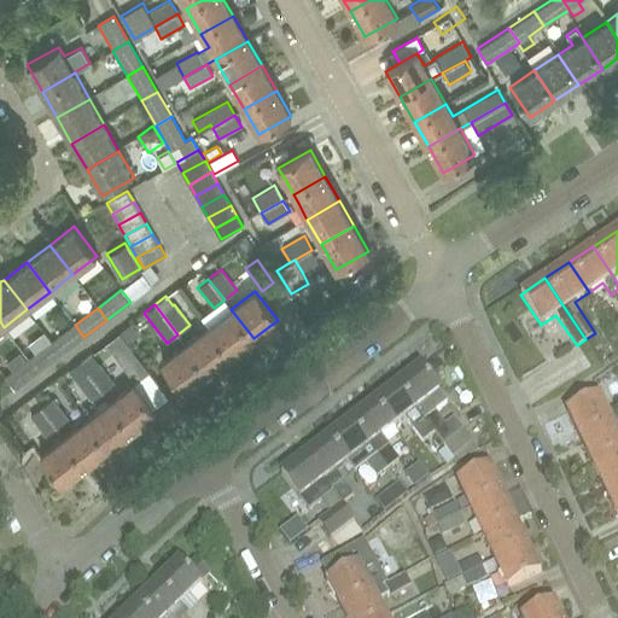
[(231,309),(208,327),(231,356),(254,338),(231,309)]
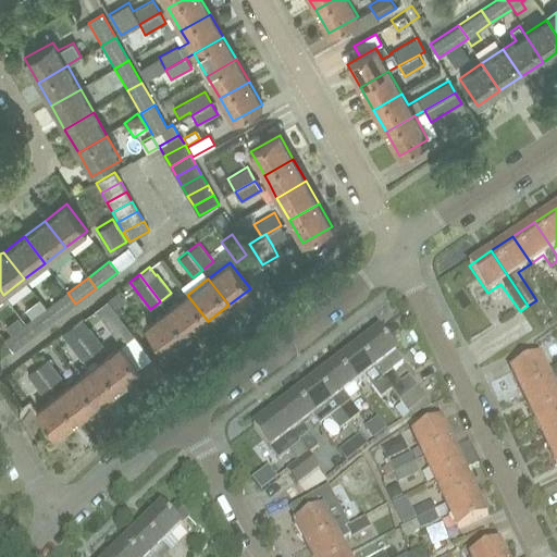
[(75,304),(67,293),(47,308),(54,319),(75,304)]
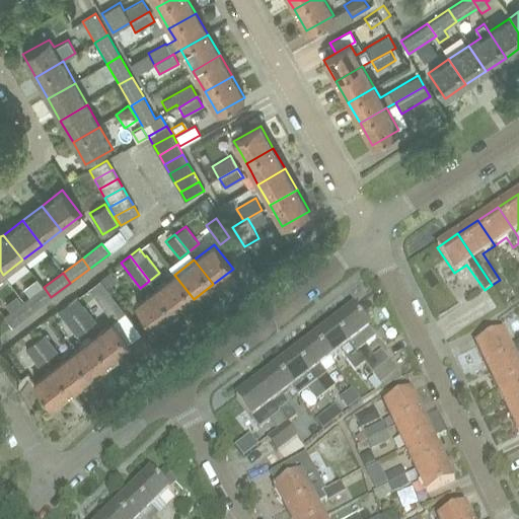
[(174,275),(156,289),(175,313),(194,299),(174,275)]
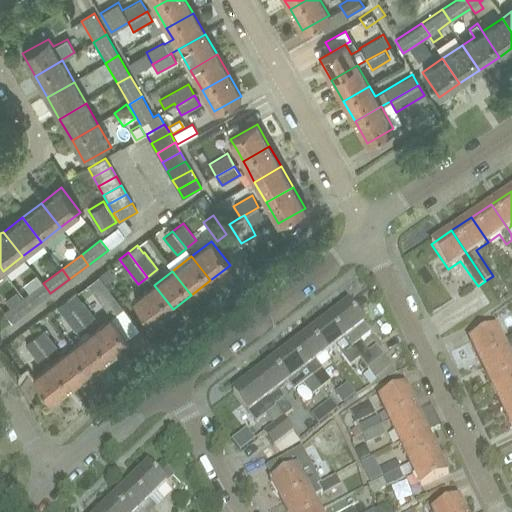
[(105,308),(116,299),(99,276),(88,285),(105,308)]
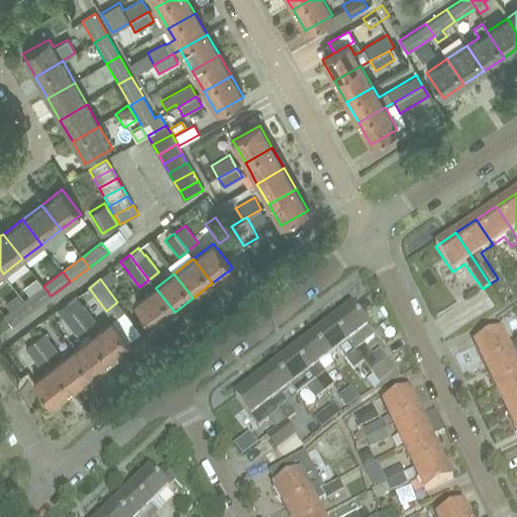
[(50,296),(43,286),(24,300),(31,310),(50,296)]
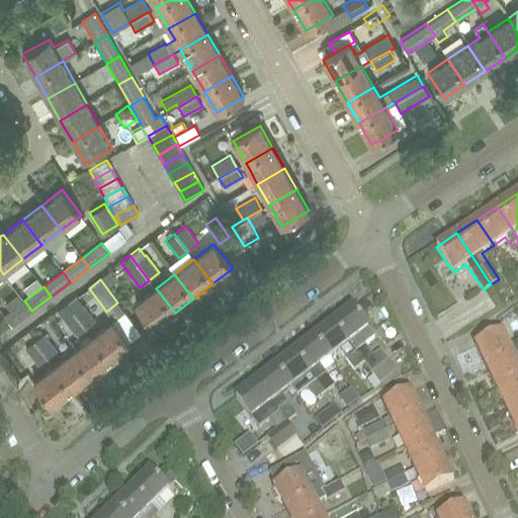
[(175,313),(156,288),(137,304),(155,328),(175,313)]
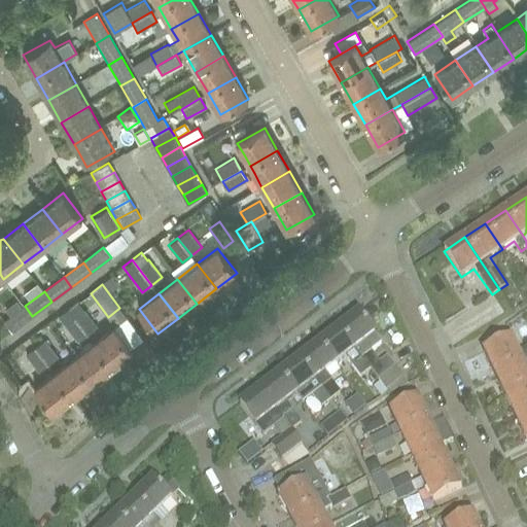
[(32,316),(25,306),(5,321),(12,331),(32,316)]
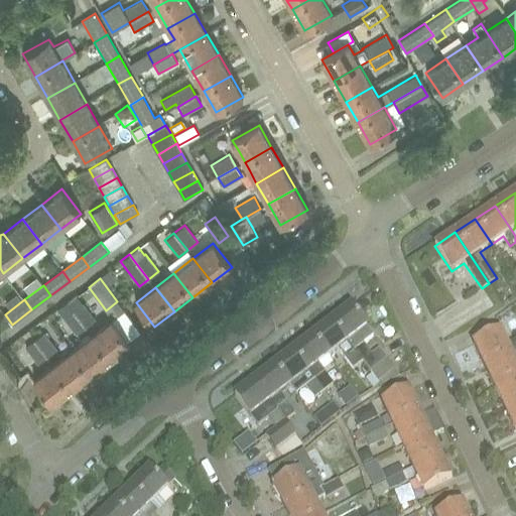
[(515,329),(515,328),(515,301),(515,299),(503,306),(515,329)]
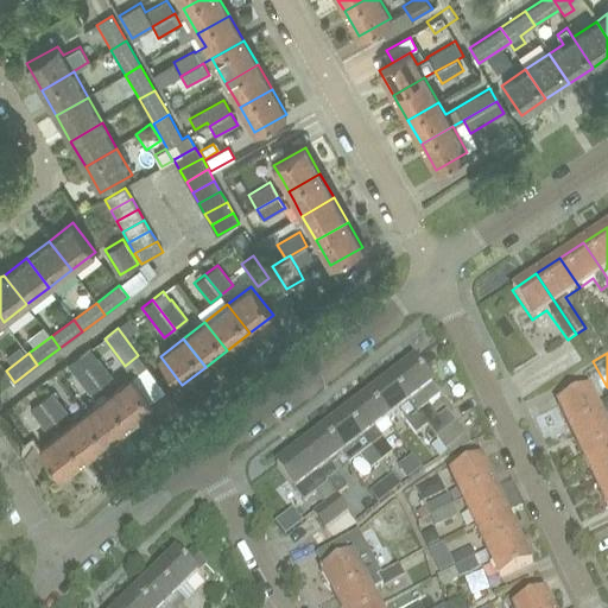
[(97,356),(86,366),(101,386),(113,377),(97,356)]
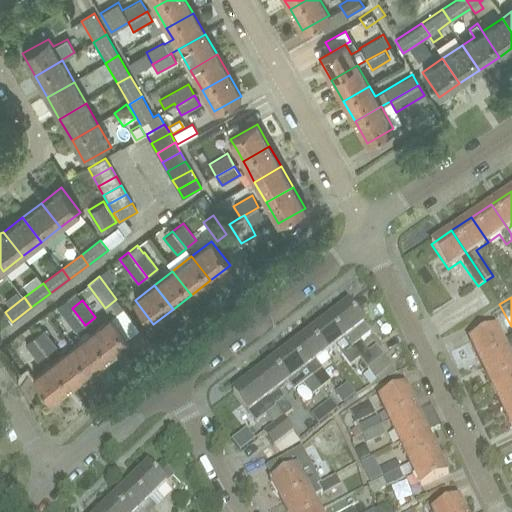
[(350,349),(360,359),(375,379),(391,367),(376,347),(369,353),(361,342),(371,334),(348,304),(328,319),(344,341),(350,349)]
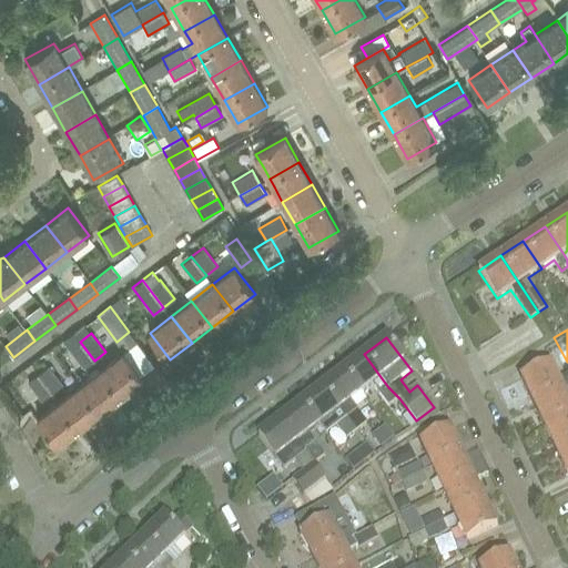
[(94,361),(80,342),(70,350),(84,368),(93,361),(94,361)]
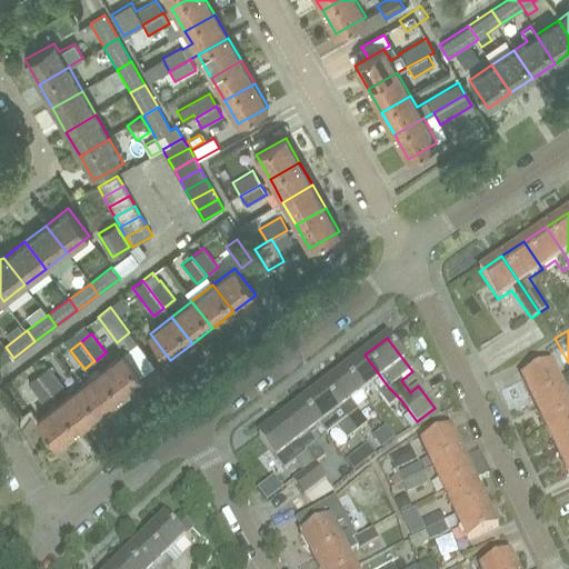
[(112,361),(101,370),(121,397),(143,380),(123,353),(112,361)]
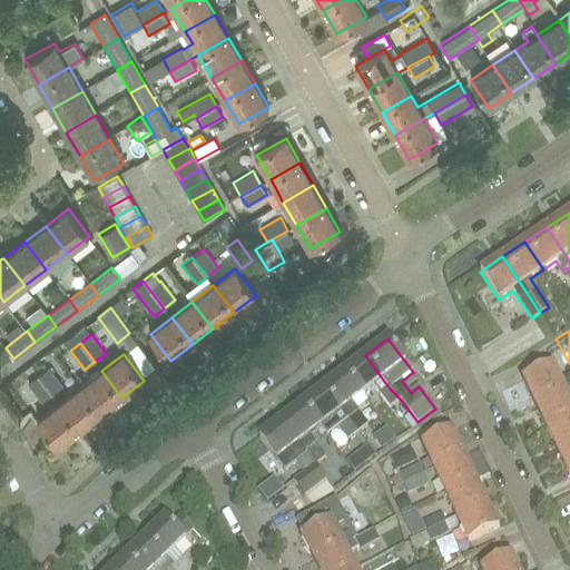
[(365,355),(344,372),(362,395),(373,386),(380,395),(390,389),(383,380),(365,355)]
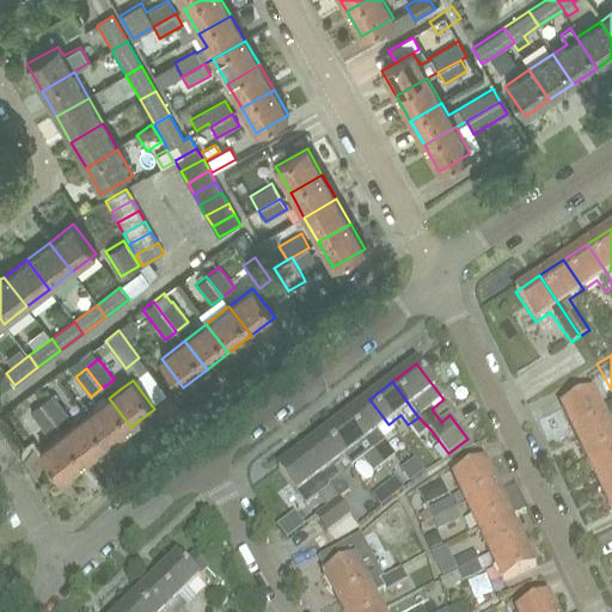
[(51,395),(40,404),(57,426),(69,416),(51,395)]
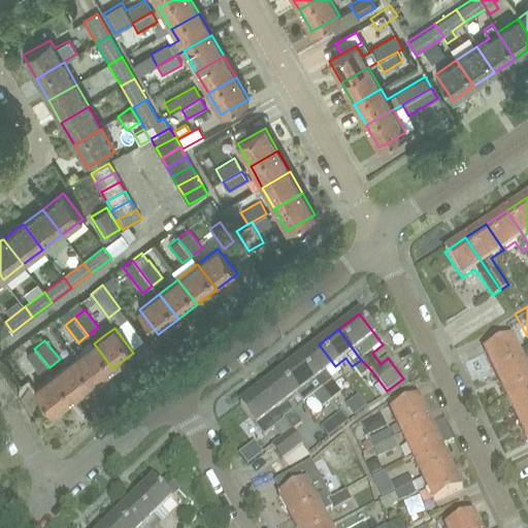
[(494,376),(527,360),(527,348),(519,353),(513,340),(484,354),(494,376)]
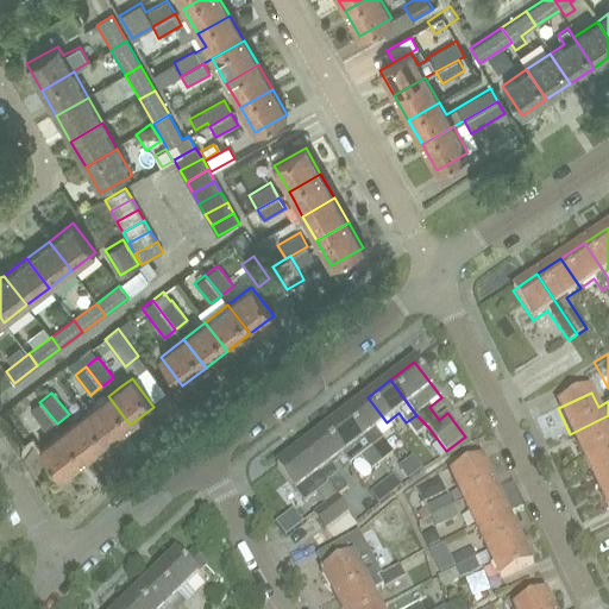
[(130,425),(108,396),(107,396),(85,413),(107,443),(130,425)]
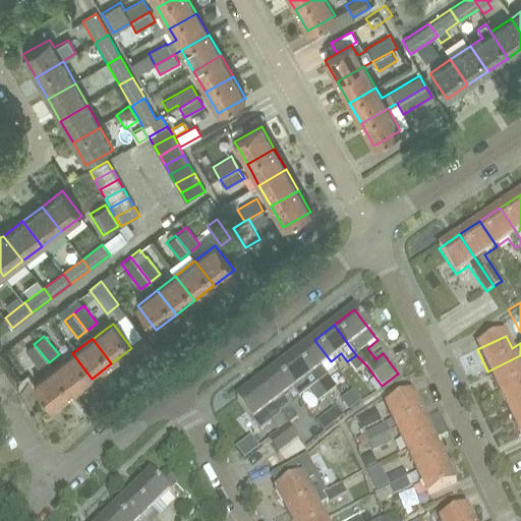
[(331,361),(314,340),(295,354),(327,396),(337,389),(322,368),(331,361)]
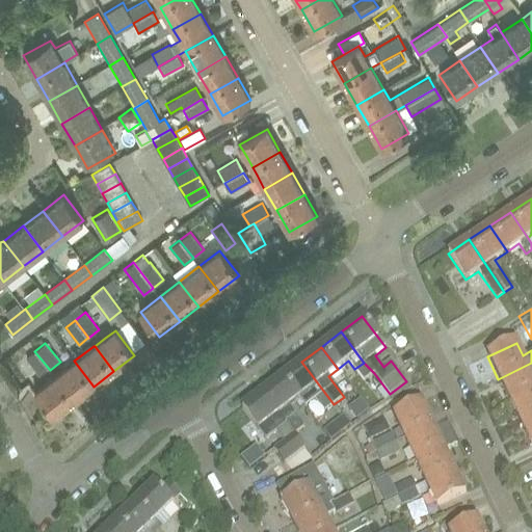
[(50,370),(34,351),(25,358),(40,378),(50,370)]
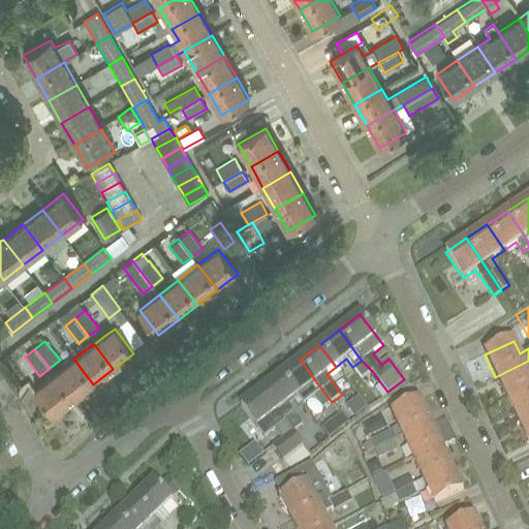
[(93,384),(73,359),(55,374),(73,399),(93,384)]
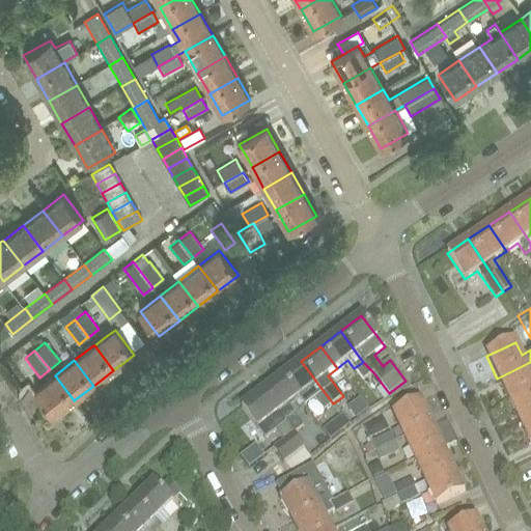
[(301,361),(282,375),(299,398),(305,406),(314,399),(323,411),(333,403),(301,361)]
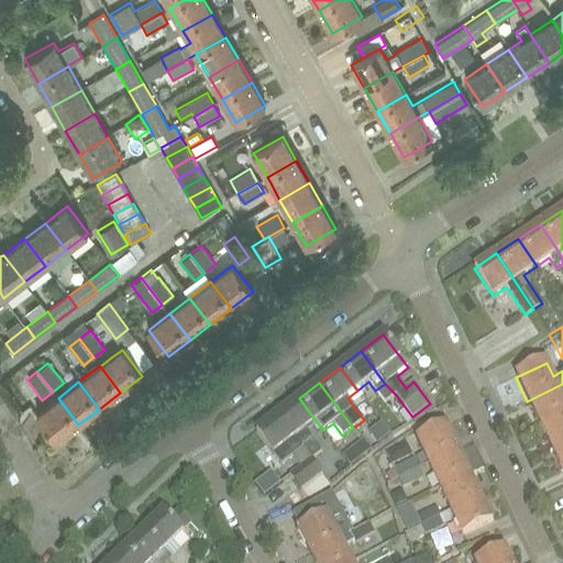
[(396,395),(385,384),(375,390),(385,404),(396,395)]
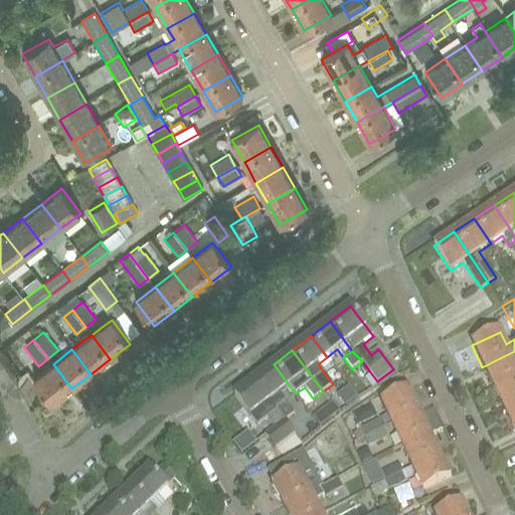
[(514,351),(482,367),(493,389),(514,377),(514,363),(514,361),(514,360),(514,351)]
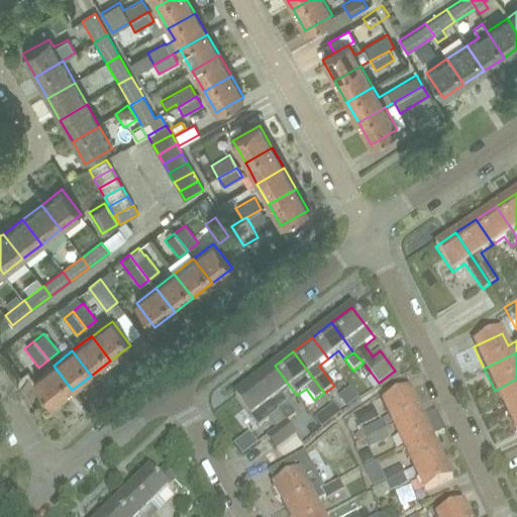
[(72,390),(54,366),(33,381),(52,405),(72,390)]
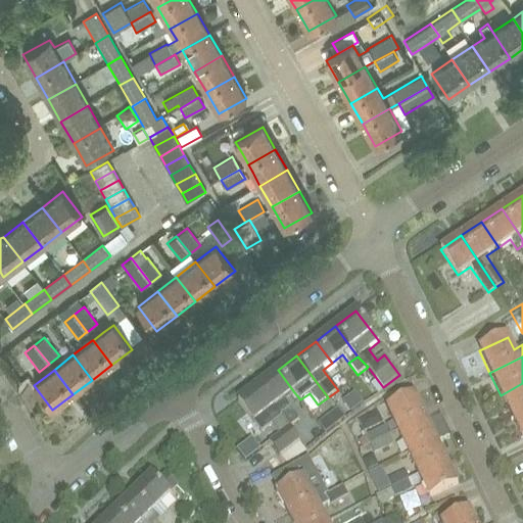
[(278,370),(257,385),(290,426),(299,420),(284,399),(294,392),(278,370)]
